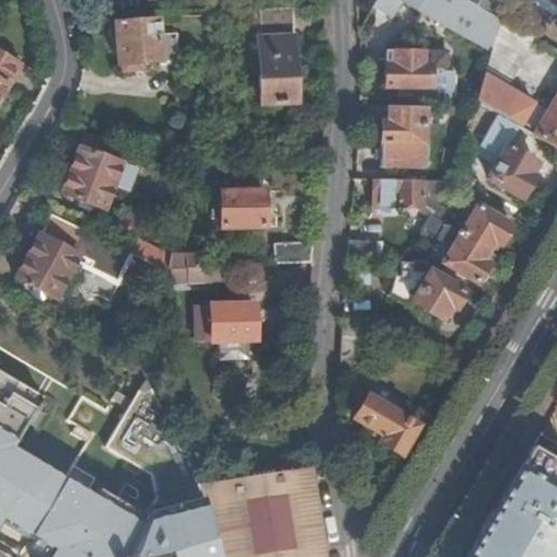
[(376,0),(375,2),(394,13),(402,0),(409,0),(489,47),(499,15),(492,11),(477,2),(473,0),(376,0)]
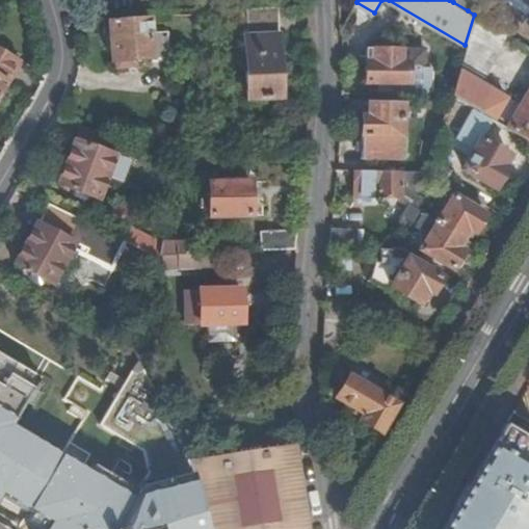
[(454,0),(453,2),(468,10),(473,0),(454,0)]
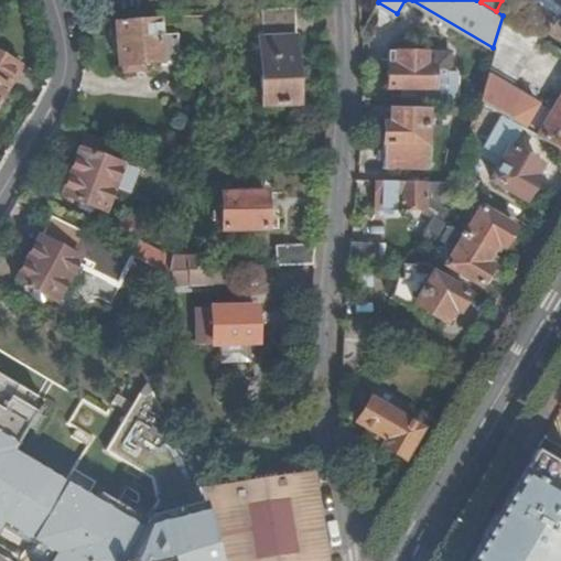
[(298,103),(294,7),(236,11),(237,27),(263,24),(265,39),(260,39),(262,104),(298,103)]
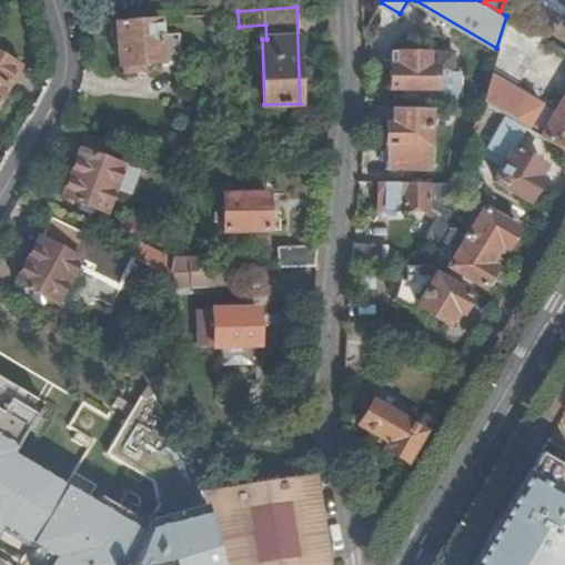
[(516,81),(543,37),(506,16),(496,48),(491,66),(516,81)]
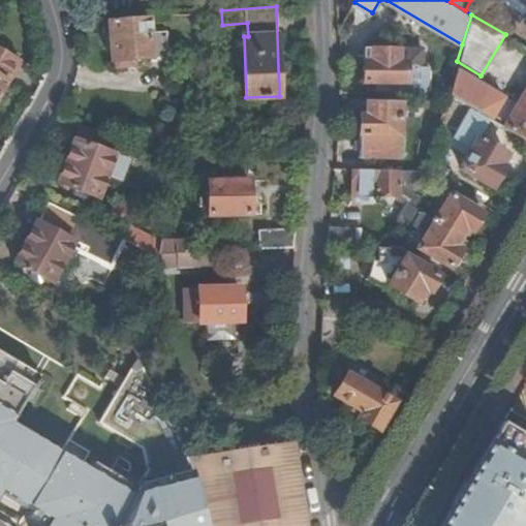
[(147,17),(106,20),(110,59),(164,56),(163,30),(147,31),(147,17)]
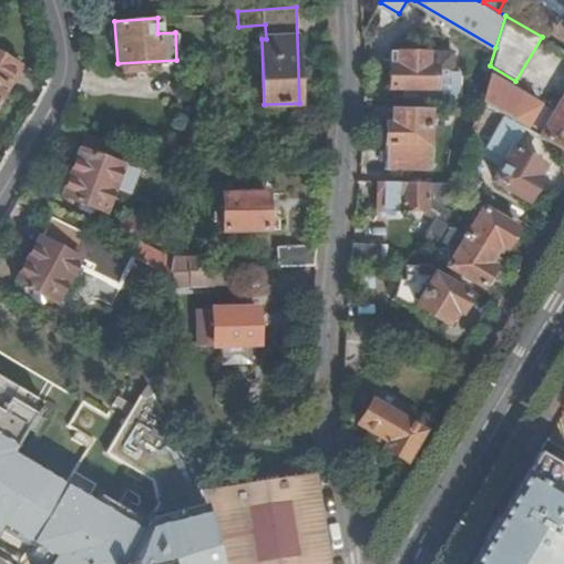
[(7,83),(19,61),(0,50),(0,96),(8,84),(7,83)]
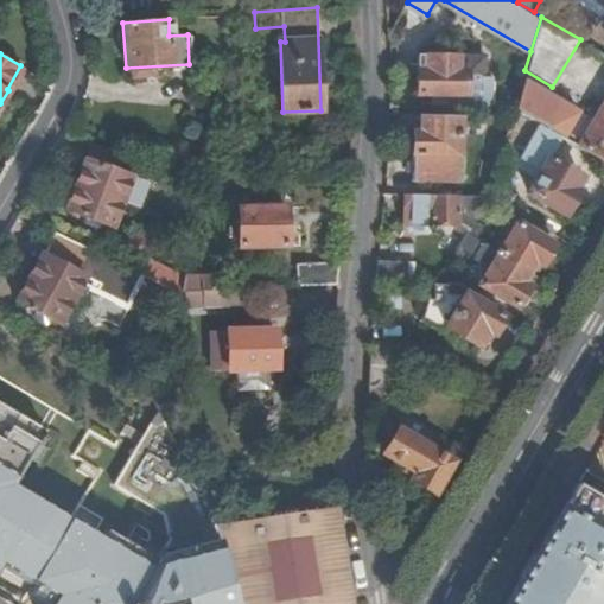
[(417,53),(417,91),(431,93),(431,105),(490,106),(490,75),(485,75),(485,53),(417,53)]
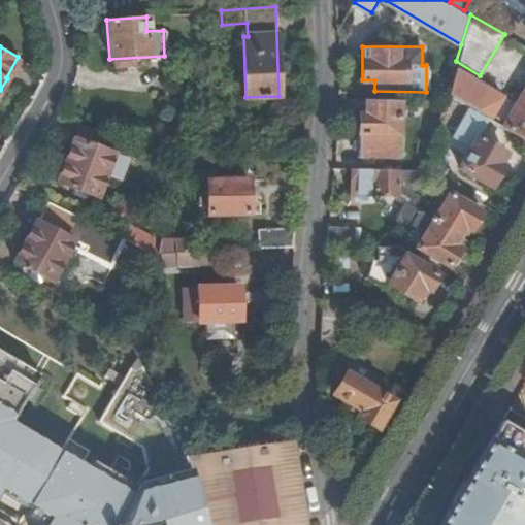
[(524,87),(515,102),(454,67),(446,93),(524,137),(524,87)]
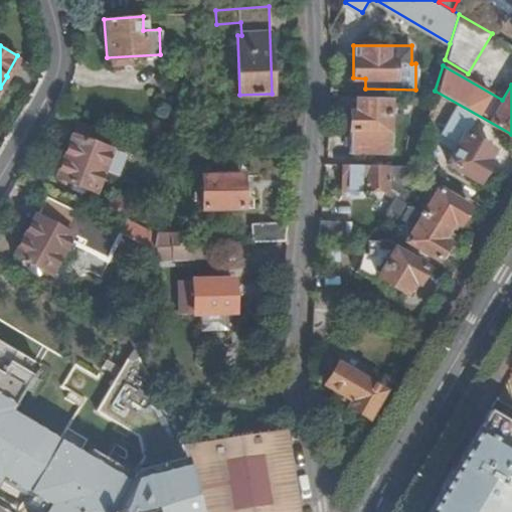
[(355,110),(351,110),(348,152),(387,155),(389,101),(356,99),(355,110)]
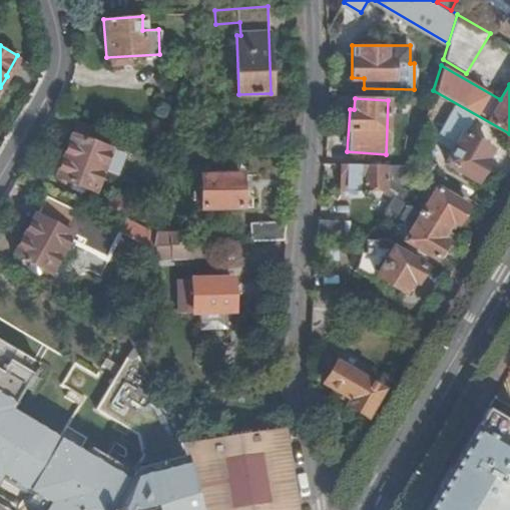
[(101,128),(78,119),(56,174),(95,190),(105,167),(117,171),(124,152),(97,142),(101,128)]
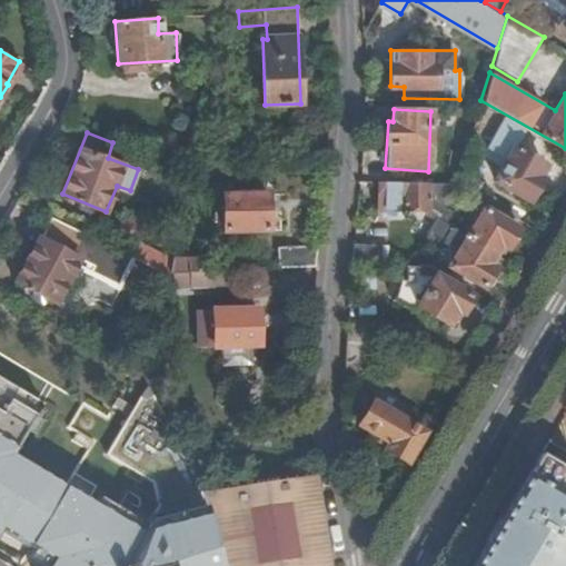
[(529,198),(542,179),(537,175),(543,165),(513,148),(512,150),(500,145),(489,144),(485,151),(490,161),(500,168),(495,177),(529,198)]
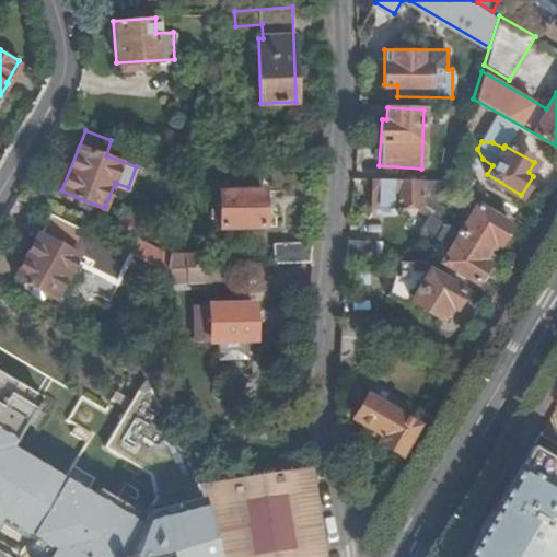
[(480,258),(487,248),(459,232),(436,218),(443,204),(439,201),(447,177),(373,176),(372,202),(396,204),(396,206),(416,207),(417,205),(424,205),(430,212),(424,224),(437,233),(436,235),(452,245),(442,262),(475,280),(486,262),(480,258)]
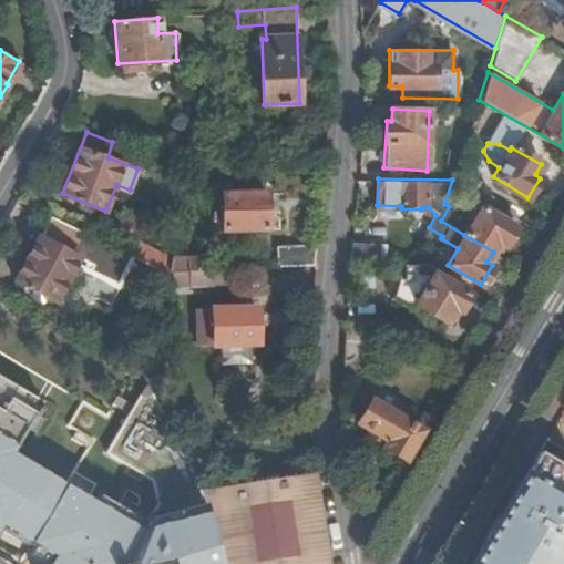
[(227,229),(270,227),(269,193),(225,195),(227,229)]
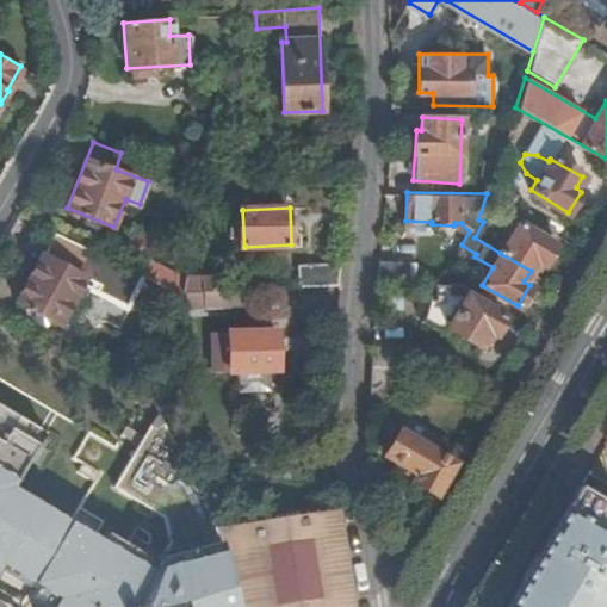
[(500,253),(531,271),(537,260),(544,264),(556,242),(519,221),(500,253)]
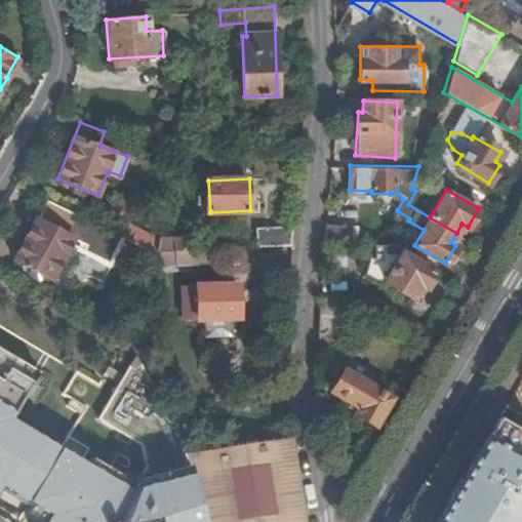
[(121,235),(47,200),(37,219),(35,217),(13,257),(49,276),(72,238),(85,245),(81,252),(107,266),(124,236),(121,235)]
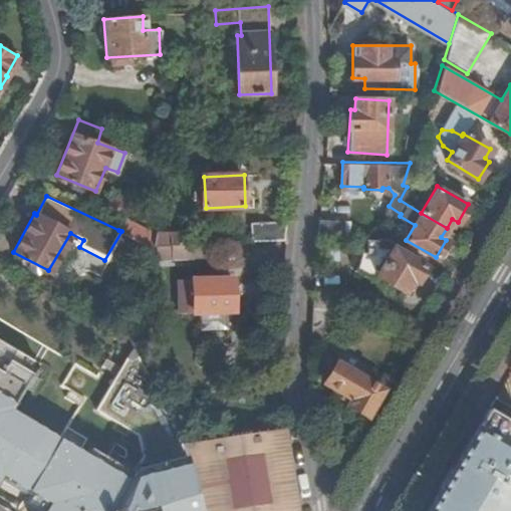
[(155,247),(158,232),(125,217),(118,230),(121,231),(155,248),(155,247)]
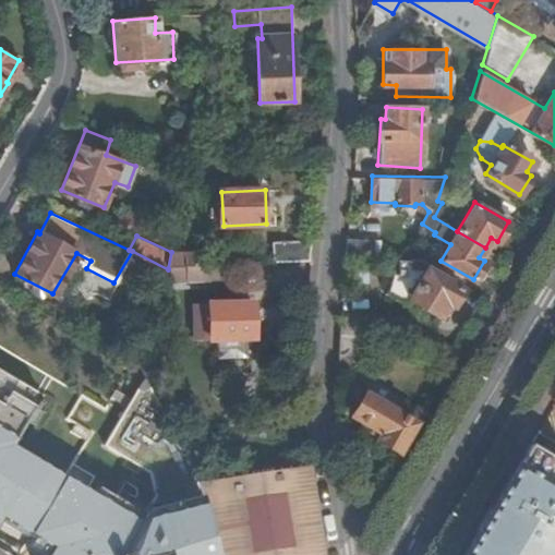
[(345,256),(375,257),(375,239),(347,238),(345,256)]
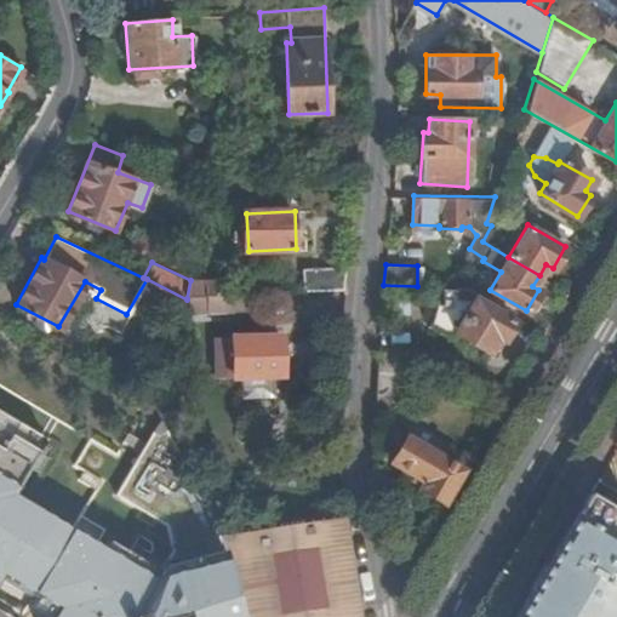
[(303,291),(343,289),(343,267),(303,268),(303,291)]
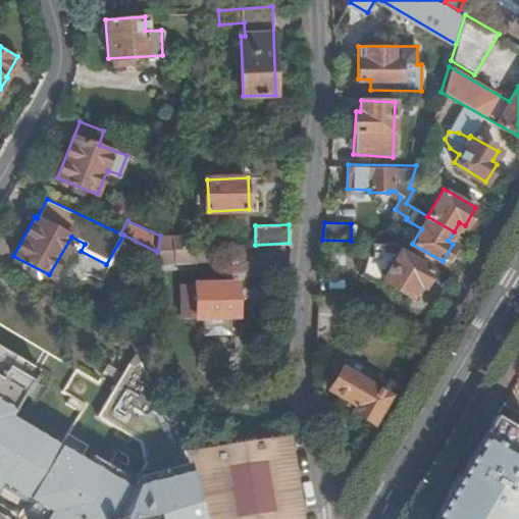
[(195,235),(160,236),(157,251),(196,249),(195,235)]
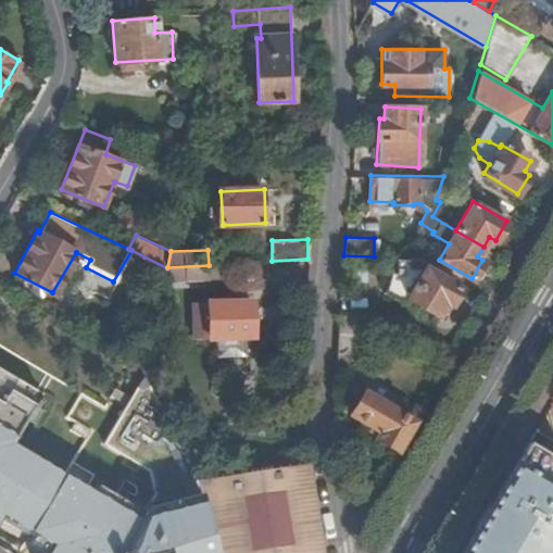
[(209,265),(167,267),(167,268),(165,281),(229,278),(229,263),(209,265)]
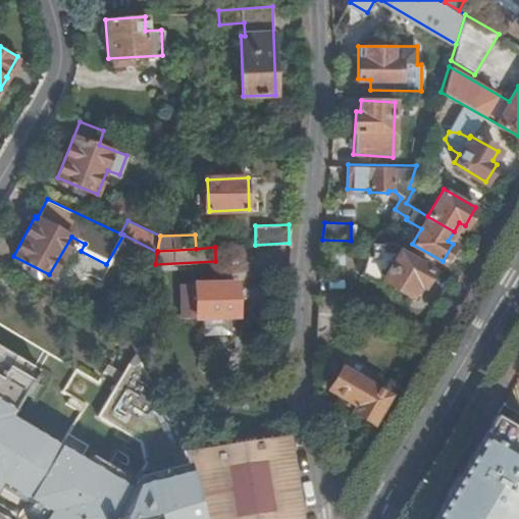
[(432,268),(400,248),(382,277),(410,294),(417,282),(422,286),(432,268)]
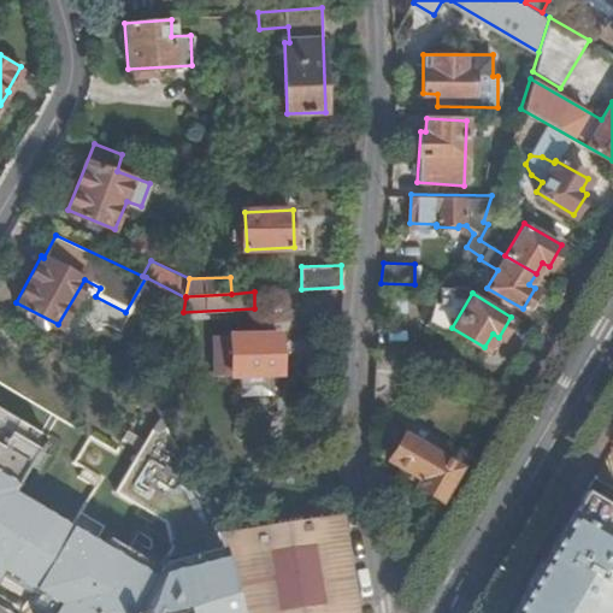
[(234,376),(241,376),(276,375),(283,375),(281,335),(233,337),(234,376)]
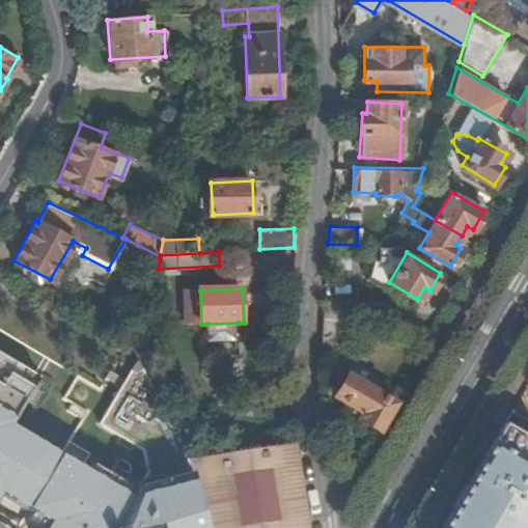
[(200,290),(185,292),(186,325),(201,324),(200,290)]
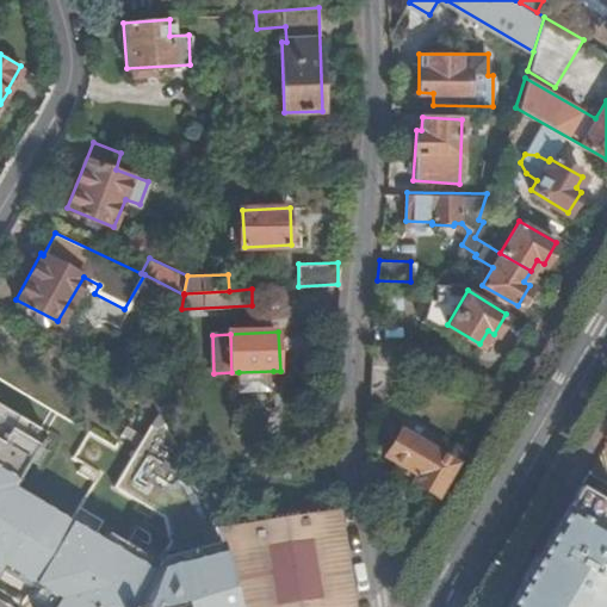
[(406,367),(408,367),(408,346),(373,347),(372,367),(406,367)]
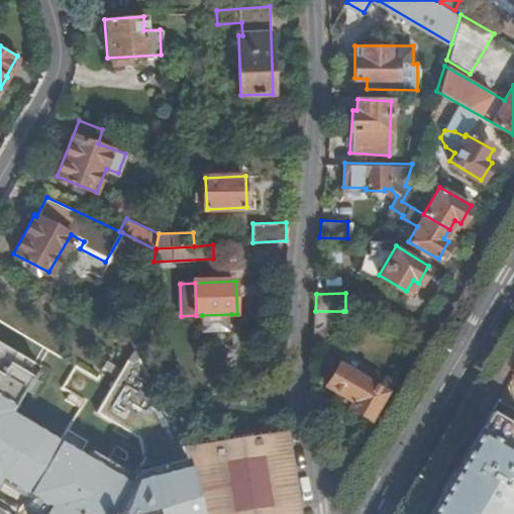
[(343,327),(343,311),(315,311),(314,337),(325,337),(325,327),(343,327)]
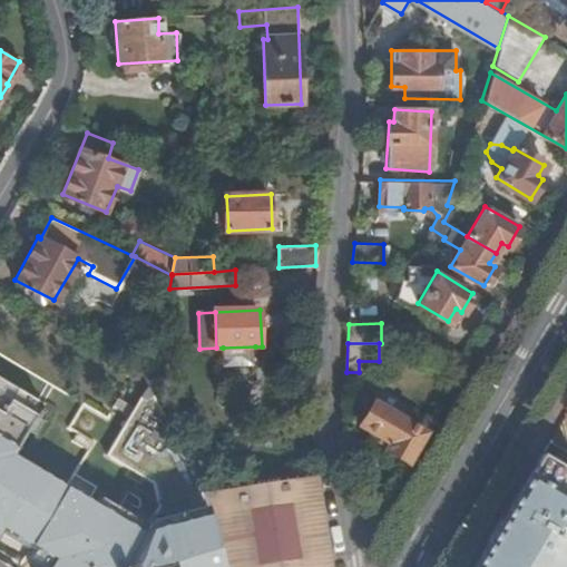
[(255,346),(223,348),(224,367),(256,365),(255,346)]
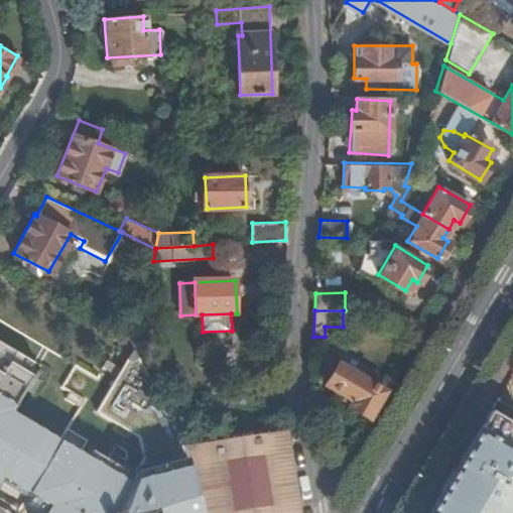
[(201,512),(183,443),(179,427),(138,349),(135,347),(98,409),(141,434),(146,456),(132,481),(83,452),(90,438),(70,426),(61,439),(34,423),(31,429),(10,417),(41,364),(0,340),(0,484),(3,479),(48,506),(44,512),(201,512)]
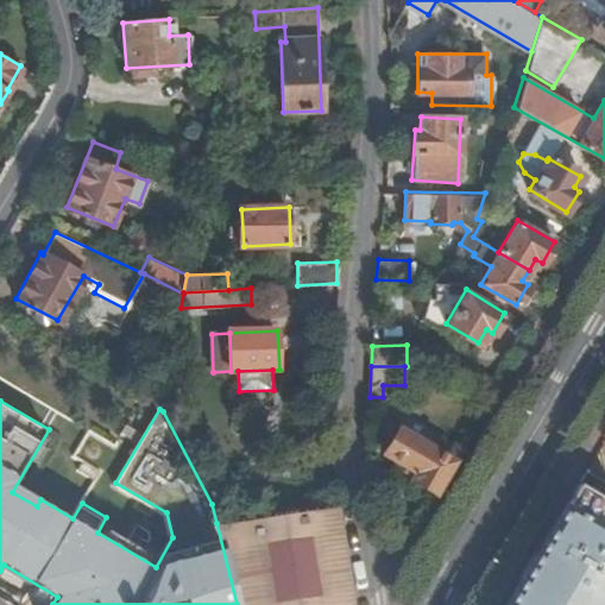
[(436,495),(455,462),(399,428),(384,454),(415,473),(413,479),(436,495)]
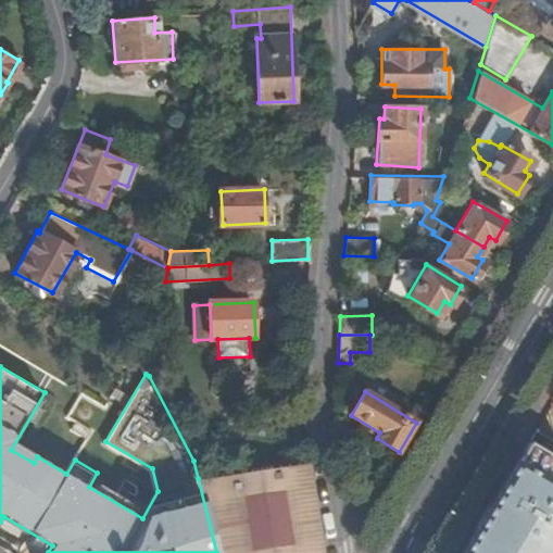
[(552,552),(552,454),(528,441),(461,552),(552,552)]
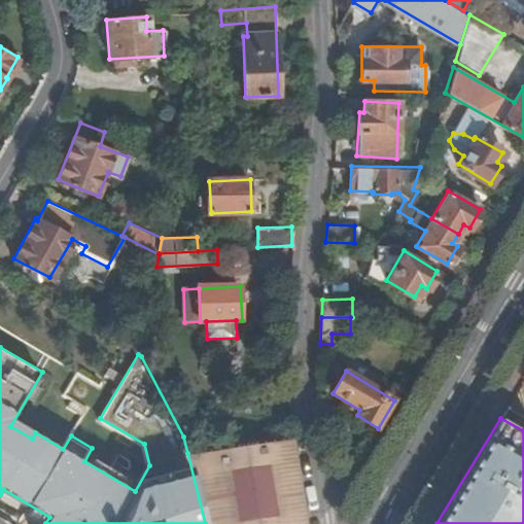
[(306,523),(293,437),(187,453),(205,523),(306,523)]
